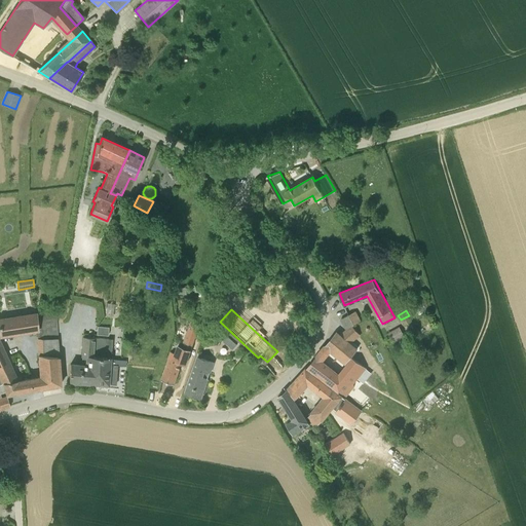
[(0,392),(0,393),(5,391),(6,395),(61,384),(58,339),(53,311),(37,313),(38,330),(37,330),(38,338),(38,345),(38,354),(40,376),(17,380),(0,341),(0,392)]
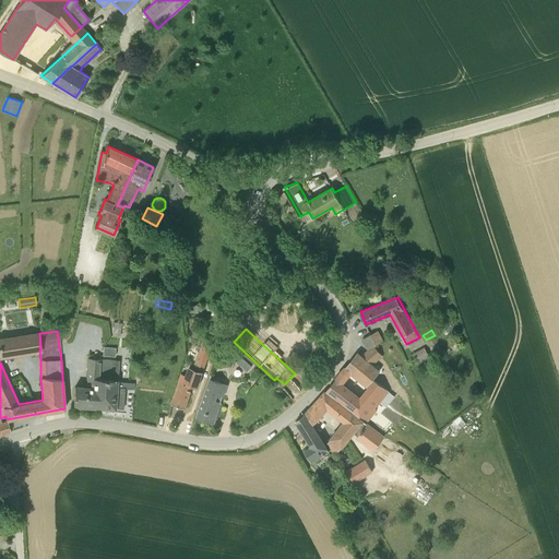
[(378,331),(370,334),(376,345),(383,341),(378,331)]
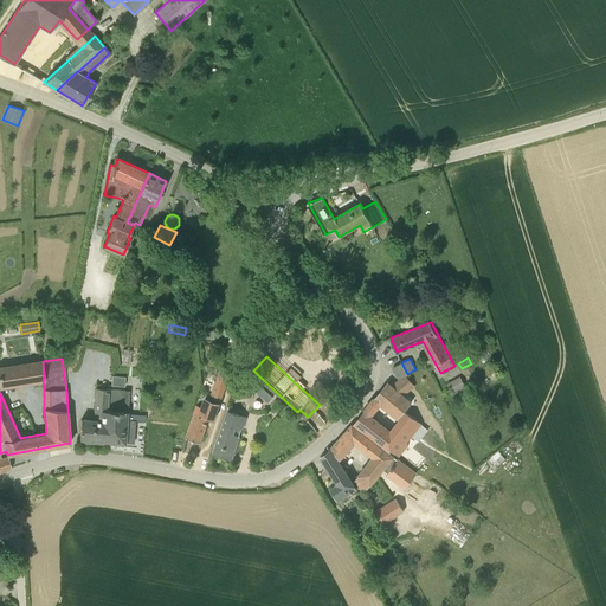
[(43,361),(0,367),(0,386),(25,382),(43,380),(44,380),(43,361)]
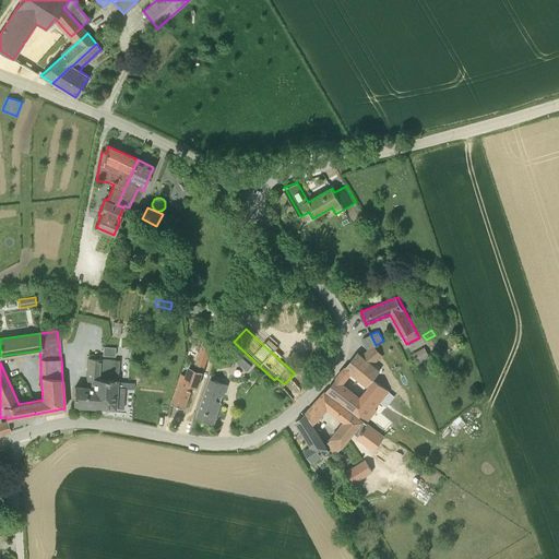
[(194,365),(204,368),(212,345),(202,342),(194,365)]
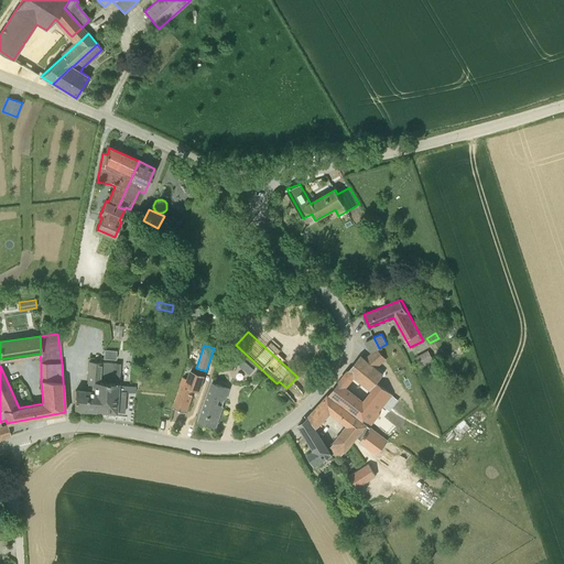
[(117,358),(117,350),(105,349),(105,358),(117,358)]
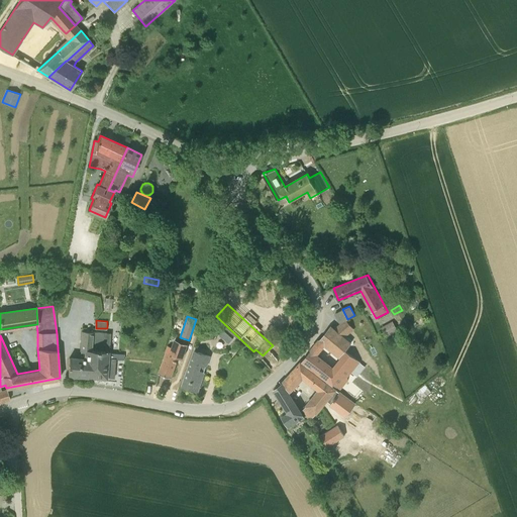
[(393,321),(381,327),(385,336),(397,330),(393,321)]
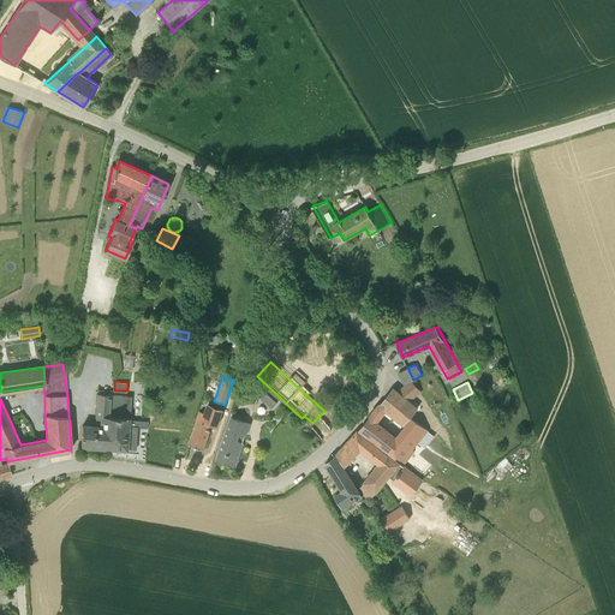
[(418,408),(410,401),(396,392),(393,388),(377,407),(383,412),(387,408),(405,424),(418,408)]
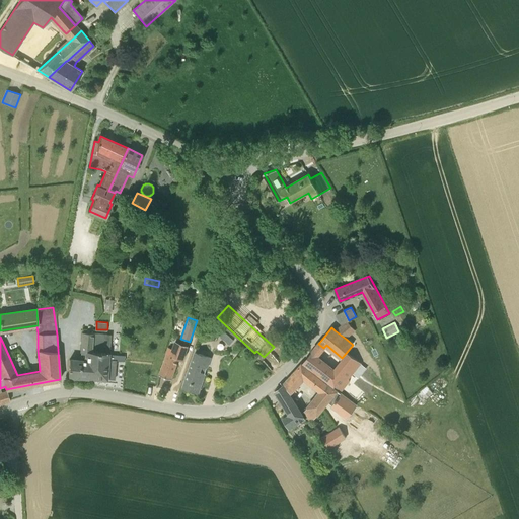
[(69,359),(68,376),(106,379),(115,379),(116,360),(107,359),(108,352),(100,352),(101,343),(106,344),(106,335),(82,332),(80,352),(86,352),(85,360),(69,359)]
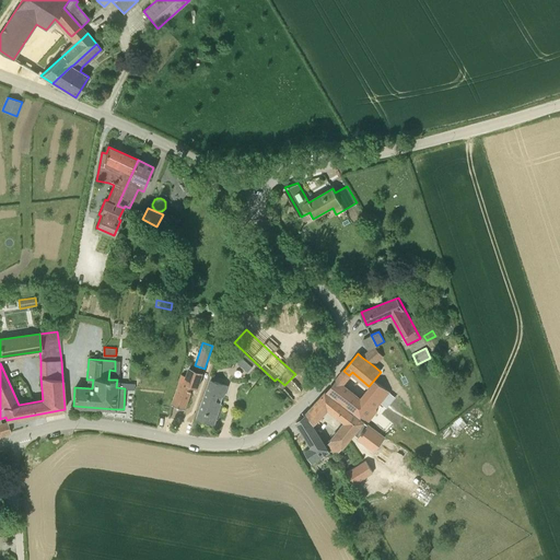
[(172,405),(185,408),(193,386),(198,388),(202,373),(190,369),(185,384),(179,382),(172,405)]
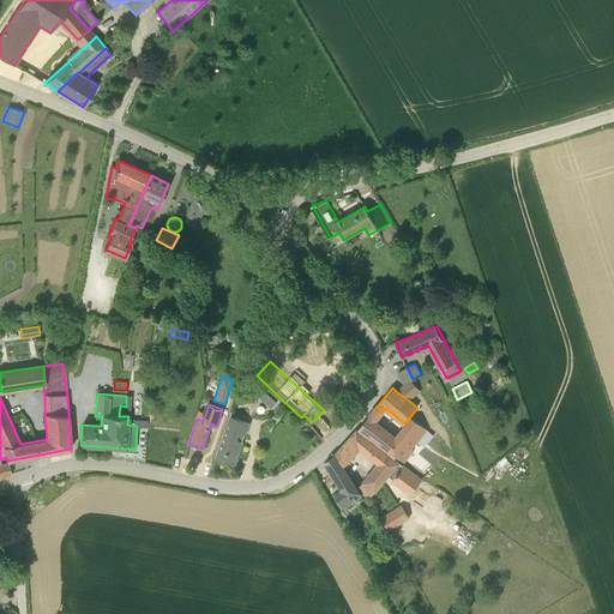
[(217,458),(234,464),(250,422),(232,416),(217,458)]
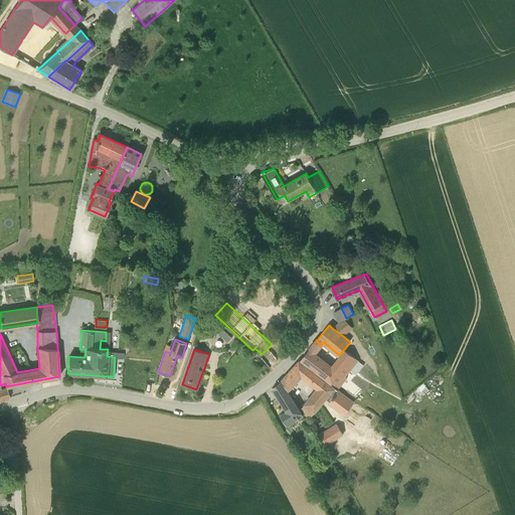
[(329,365),(315,353),(310,349),(302,359),(338,387),(347,377),(344,375),(350,370),(358,360),(346,351),(331,367),(329,365)]
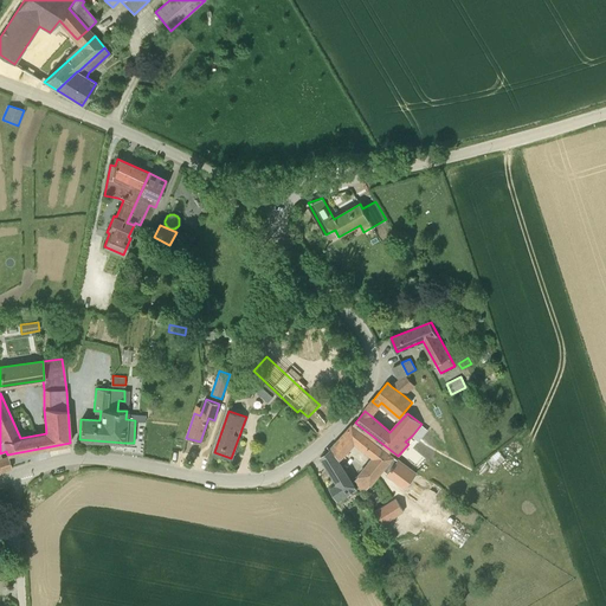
[(359,476),(353,483),(354,487),(362,495),(369,484),(371,485),(384,470),(388,474),(387,475),(406,488),(417,474),(382,449),(352,425),(345,433),(355,442),(373,456),(358,475),(359,476)]
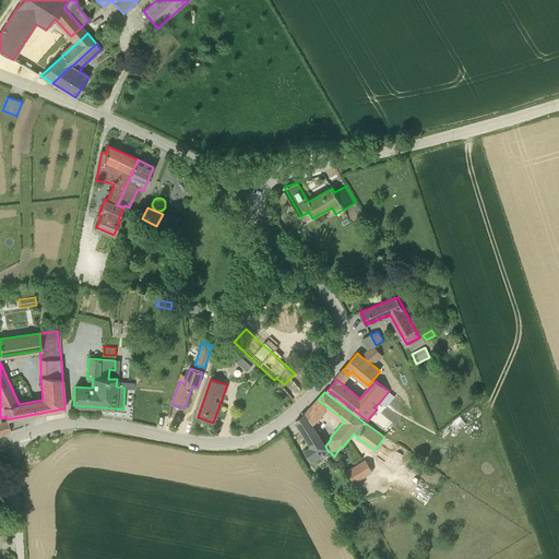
[(321,413),(312,406),(307,413),(312,423),(321,413)]
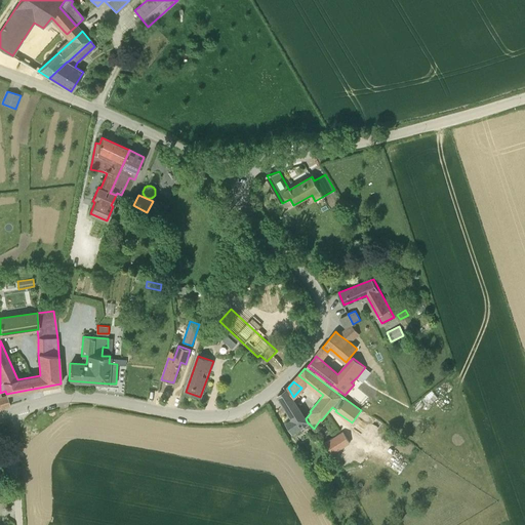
[(307,421),(306,418),(287,389),(278,396),(293,419),(287,423),(292,433),(309,423),(307,421)]
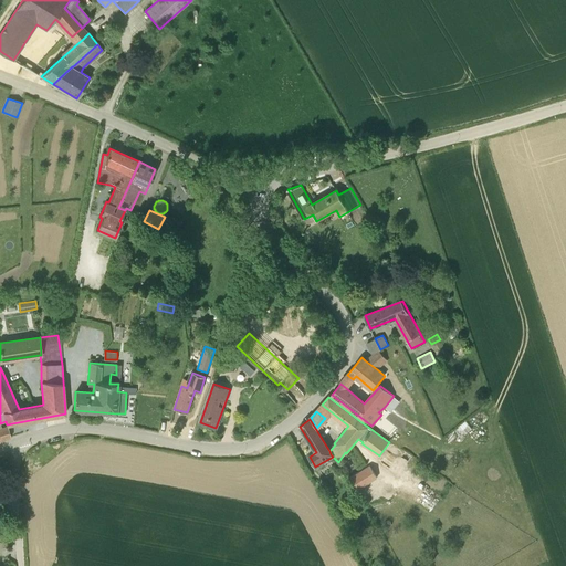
[(472,429),(465,421),(459,427),(465,435),(472,429)]
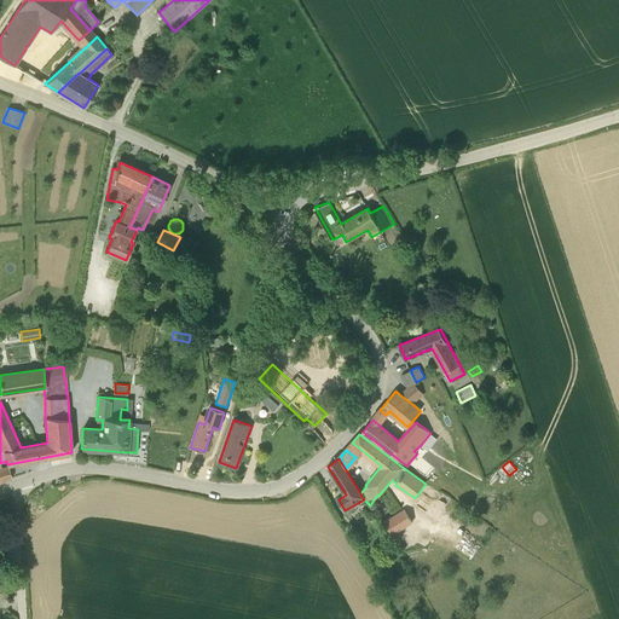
[(3,469),(0,463),(0,462),(0,480),(12,478),(12,476),(9,467),(3,469)]
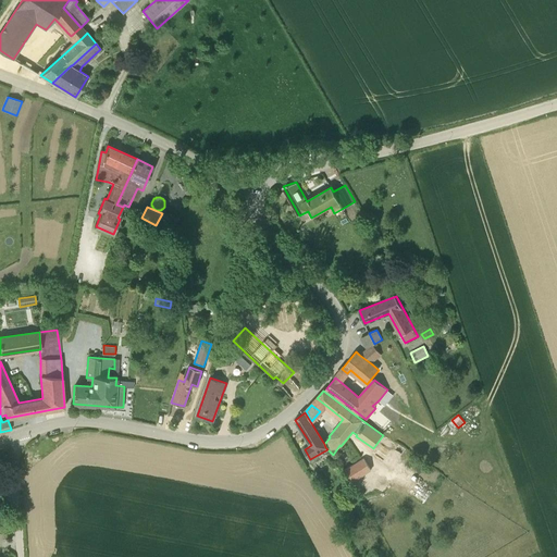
[(366,473),(371,469),(364,458),(358,462),(366,473)]
